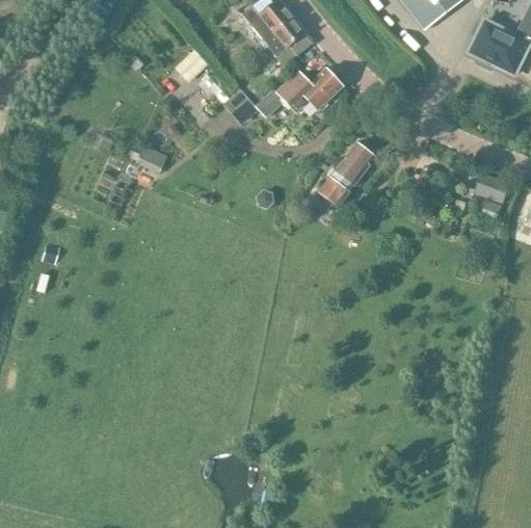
[(185,0),(176,8),(183,18),(188,14),(188,4),(185,0)]
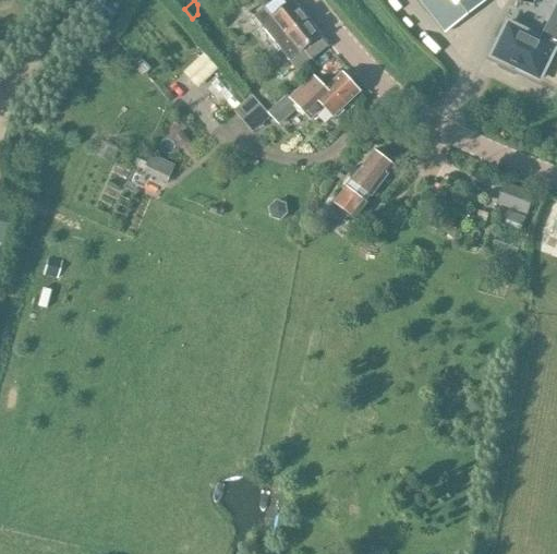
[(328,44),(295,0),(290,0),(288,1),(287,0),(271,0),(254,13),(297,70),(312,59),(311,58),(328,44)]
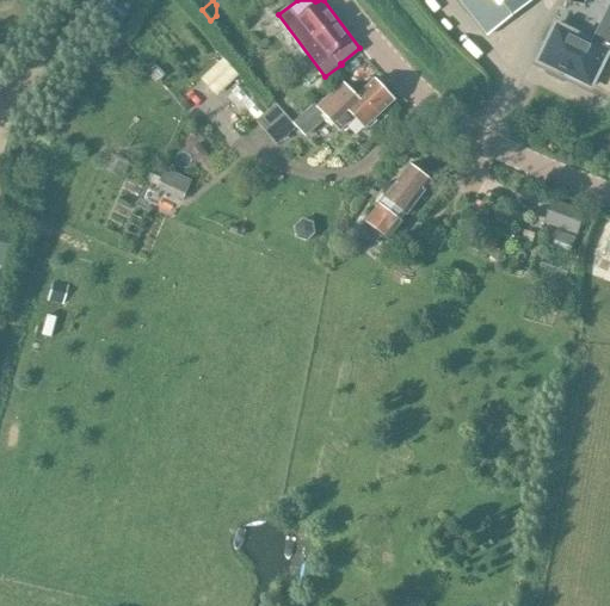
[(463,0),(488,31),(527,0),(463,0)]
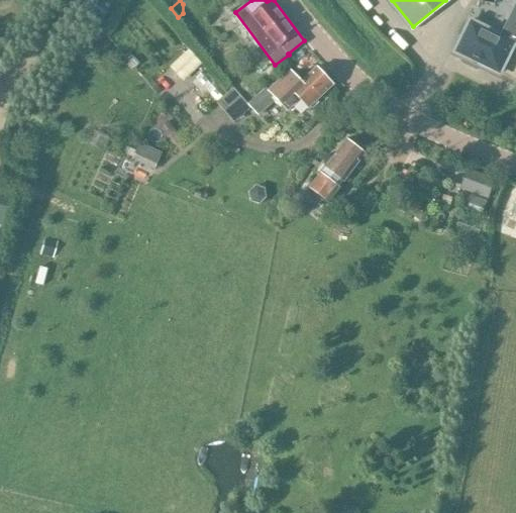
[(465,33),(456,49),(465,53),(466,57),(478,62),(481,61),(489,65),(499,70),(501,71),(502,69),(503,66),(515,42),(515,3),(502,33),(490,27),(488,24),(477,18),(474,19),(472,18),(470,21),(467,22),(463,30),(465,33)]
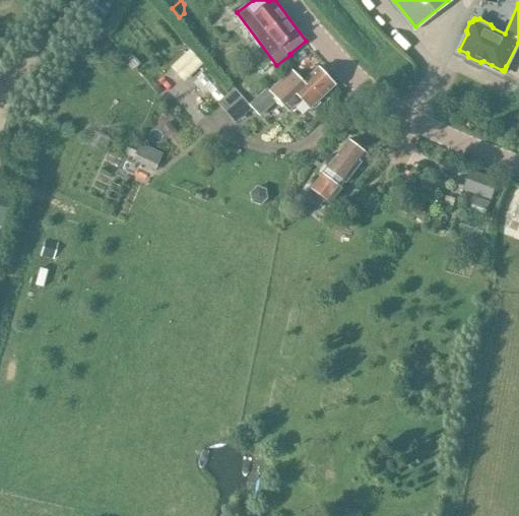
[(279,70),(269,59),(260,68),(269,78),(279,70)]
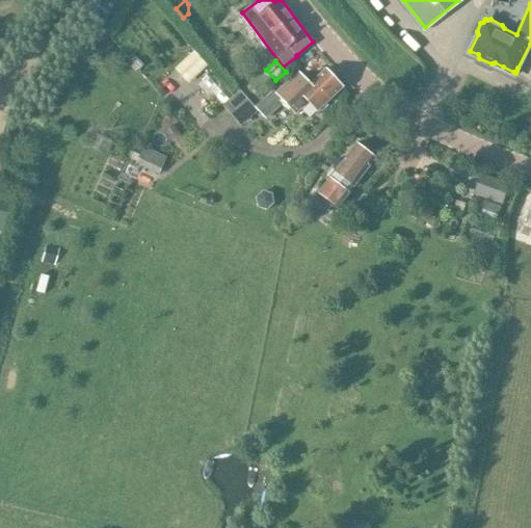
[(318,108),(344,84),(327,67),(312,82),(300,70),(277,90),(274,87),(257,104),(266,115),(285,99),(296,111),(310,99),(318,108)]
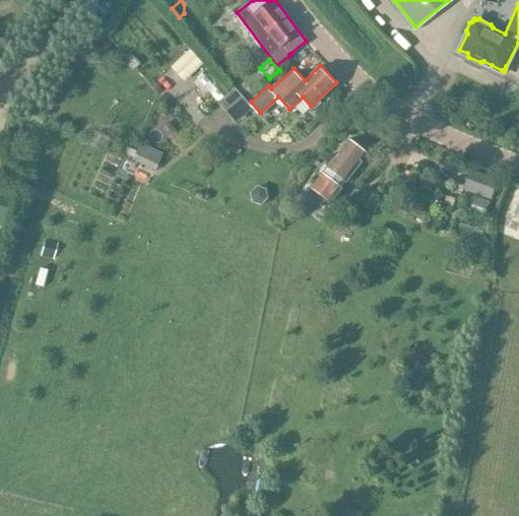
[(253,105),(236,85),(218,100),(237,119),(253,105)]
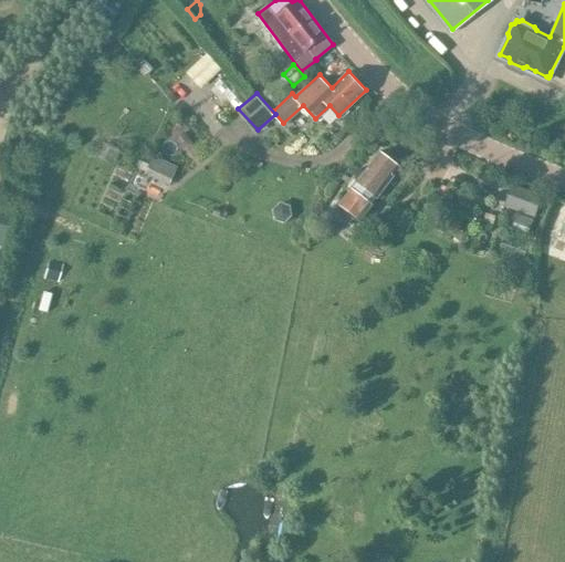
[(379,196),(401,166),(380,149),(363,174),(357,169),(345,184),(351,188),(339,203),(362,219),(374,204),(372,203),(377,195),(379,196)]
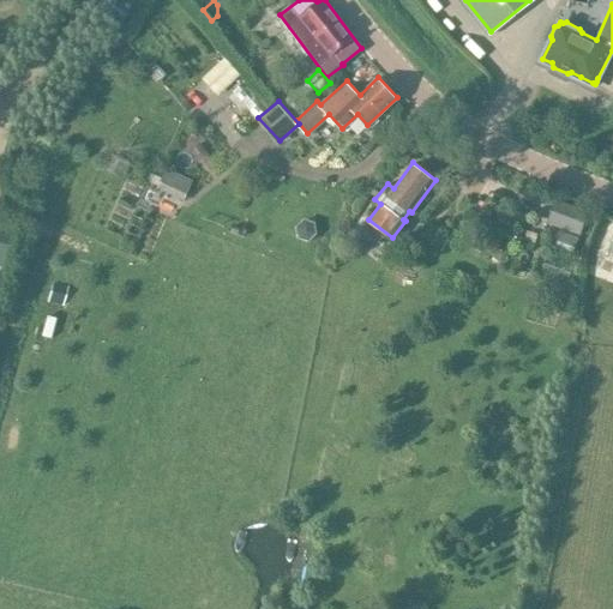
[(576,252),(592,209),(557,197),(548,221),(557,224),(553,234),(560,236),(557,246),(576,252)]
